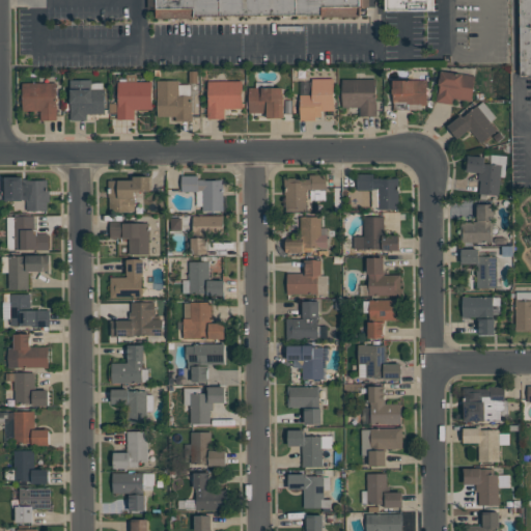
[(368,0),(369,17),(149,21),(148,0),(368,0)]
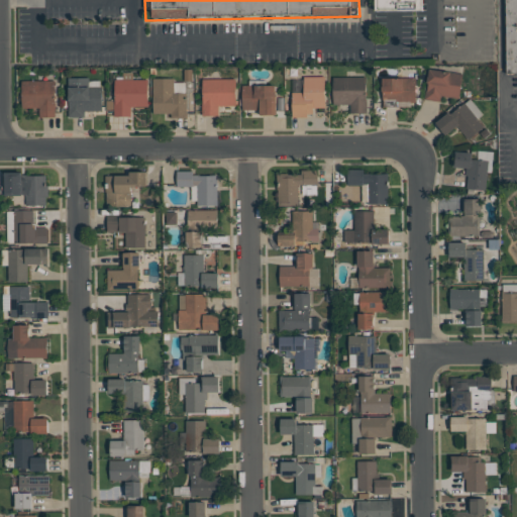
[(376,0),(426,0),(427,11),(377,12),(376,0)]
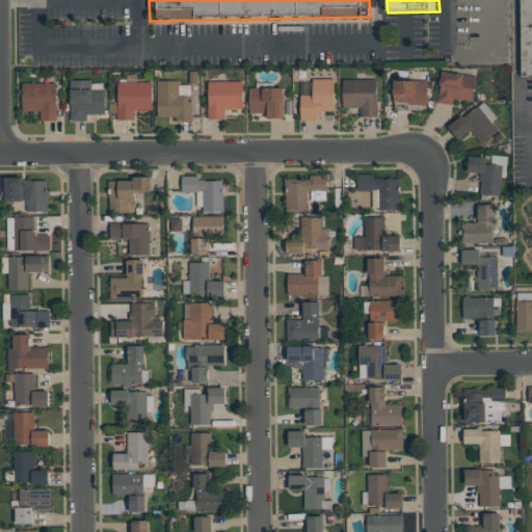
[(531,76),(524,77),(523,0),(531,0),(531,76)]
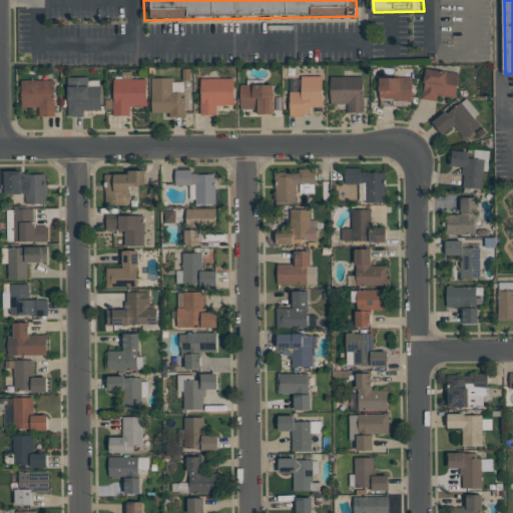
[(459,73),(456,97),(439,95),(438,100),(421,98),(423,89),(424,89),(425,82),(424,82),(425,75),(427,68),(459,73)]
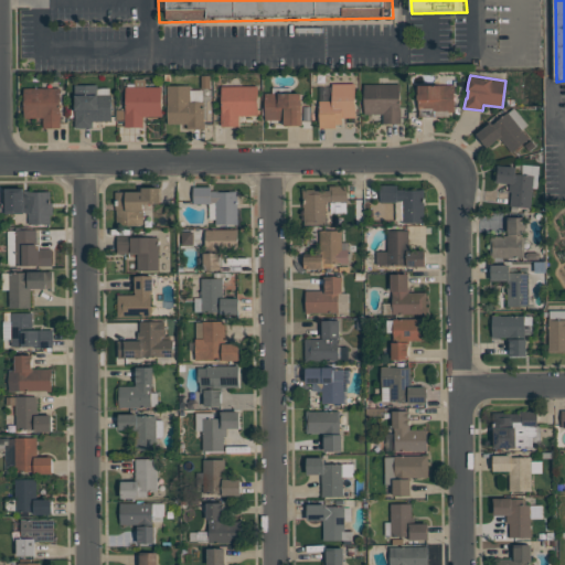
[(162,86),(162,116),(142,116),(142,127),(125,127),(125,119),(117,119),(117,109),(126,109),(126,86),(127,86),(127,83),(135,83),(135,78),(146,78),(146,86),(162,86)]
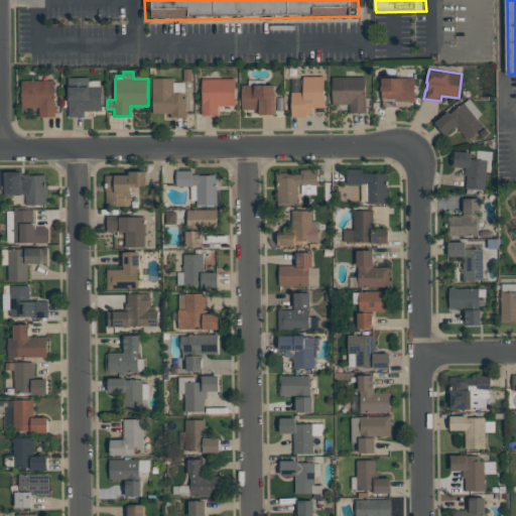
[(325,108),(312,108),(312,113),(306,113),(306,117),(291,117),(291,92),(303,92),(303,77),(325,77),(325,108)]
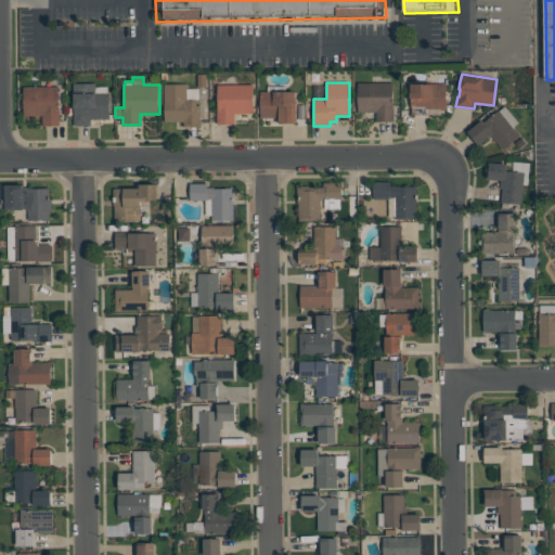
[(395,121),(376,121),(376,112),(358,112),(358,82),(394,82),(394,106),(395,121)]
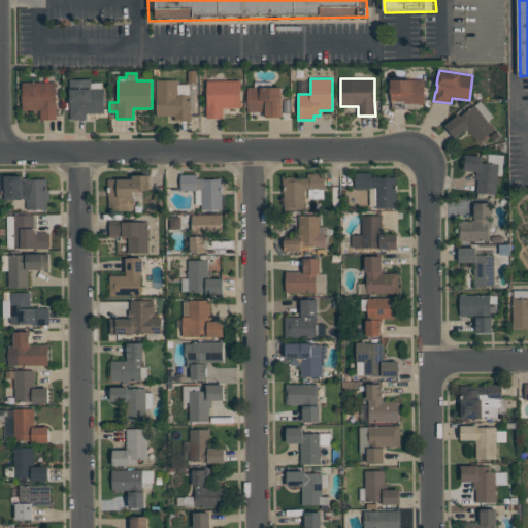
[(104,113),(87,113),(87,120),(70,120),(70,110),(70,102),(70,98),(70,88),(69,88),(69,79),(91,79),(91,81),(102,81),(102,88),(104,88),(104,113)]
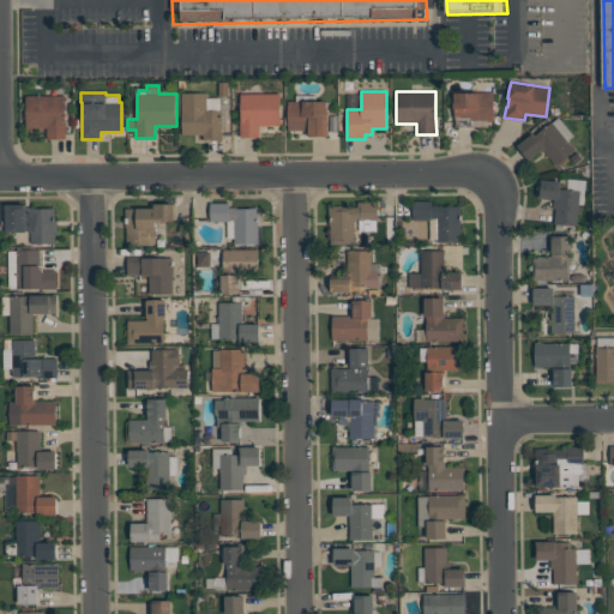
[(223,140),(203,140),(203,134),(182,134),(181,92),(208,92),(208,97),(220,97),(221,118),(222,118),(222,133),(223,140)]
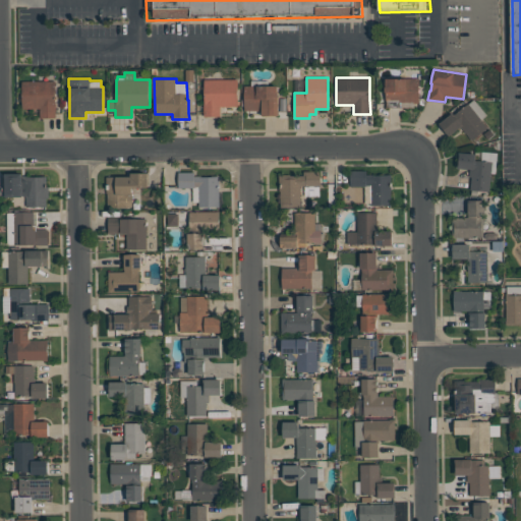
[(419,103),(399,103),(399,107),(386,107),(386,92),(385,92),(385,87),(386,87),(386,78),(406,78),(419,78),(419,103)]
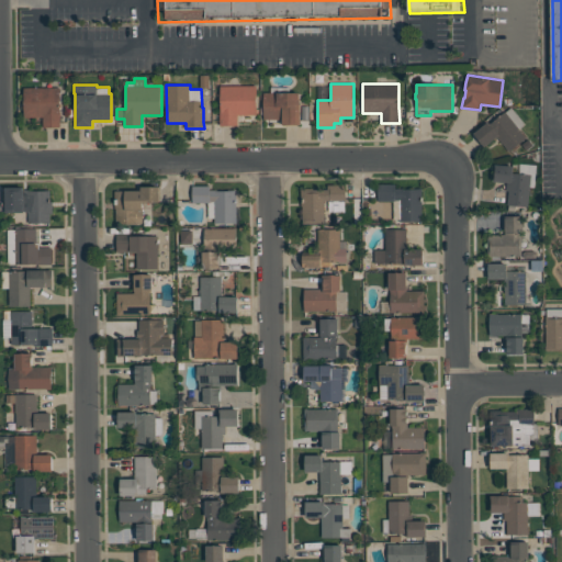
[(220,125),(220,110),(221,110),(221,99),(217,99),(217,93),(221,93),(221,86),(257,86),(257,114),(238,114),(238,124),(237,124),(237,125),(220,125)]
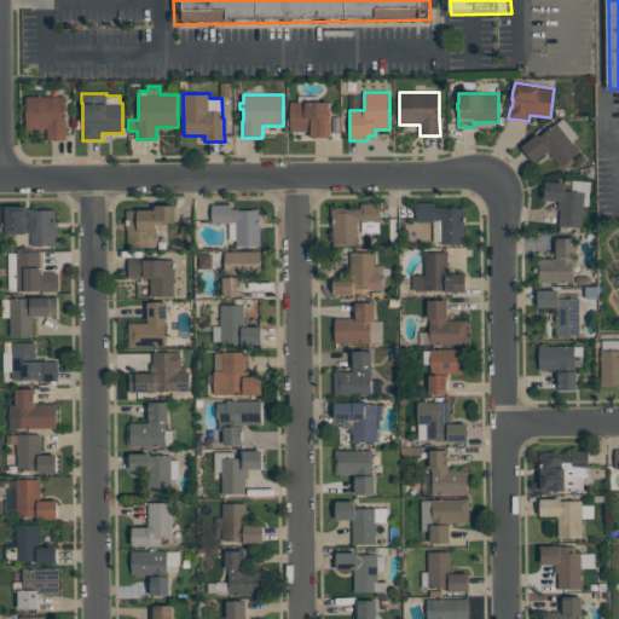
[(67,96),(67,140),(47,140),(47,128),(27,128),(25,97),(67,96)]
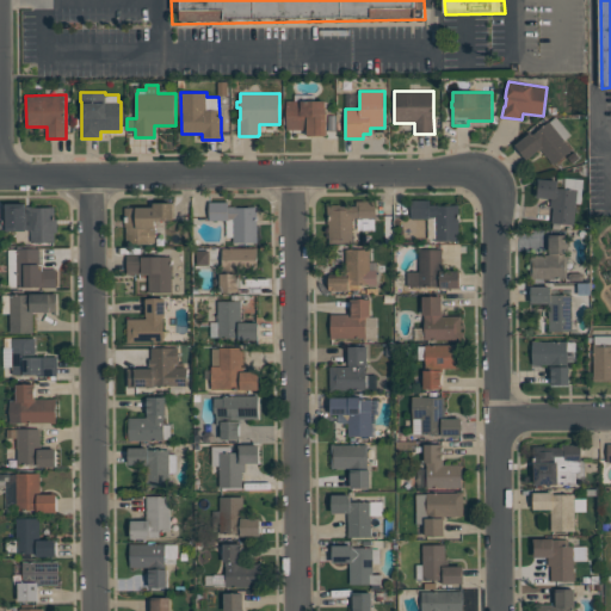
[(287,100),(295,100),(295,94),(314,94),(314,100),(326,100),(326,110),(327,110),(327,136),(307,136),(307,129),(287,129),(287,100)]
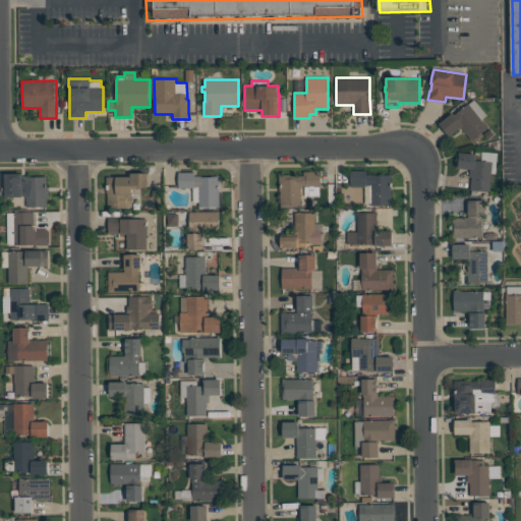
[(440,123),(453,112),(454,114),(468,104),(474,100),(486,115),(481,119),(487,127),(471,140),(461,126),(450,135),(440,123)]
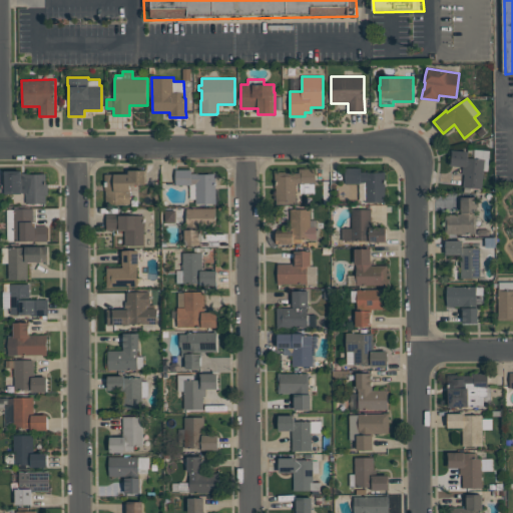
[(484,150),(483,159),(484,159),(482,188),(463,187),(464,174),(462,174),(462,166),(451,165),(452,149),(469,151),(468,157),(474,158),(475,149),(484,150)]
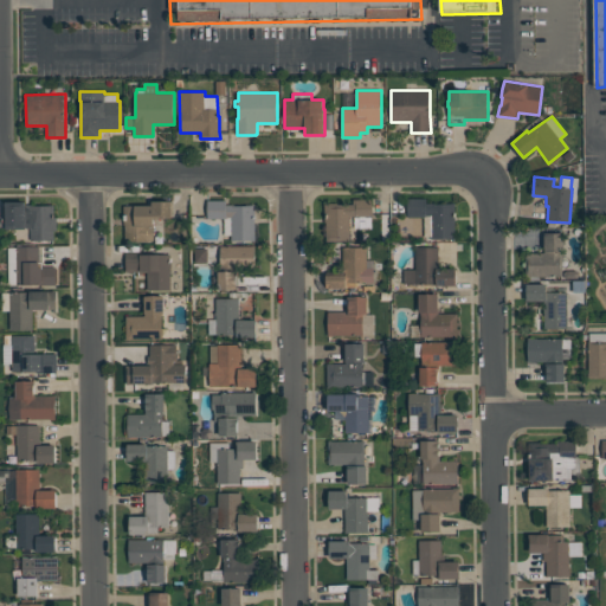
[(455,239),(431,239),(431,237),(424,237),(424,217),(408,217),(408,198),(426,198),(426,202),(432,202),(432,204),(455,204),(455,239)]
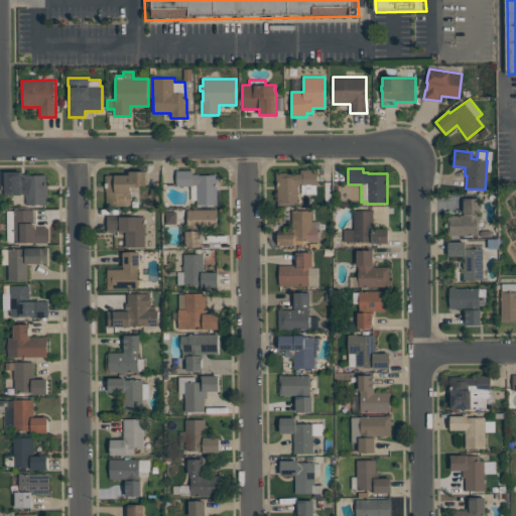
[(298,205),(278,206),(277,188),(276,188),(276,172),(287,172),(287,173),(300,173),(300,169),(317,169),(317,184),(315,184),(315,194),(301,194),(301,184),(301,183),(297,183),(298,205)]
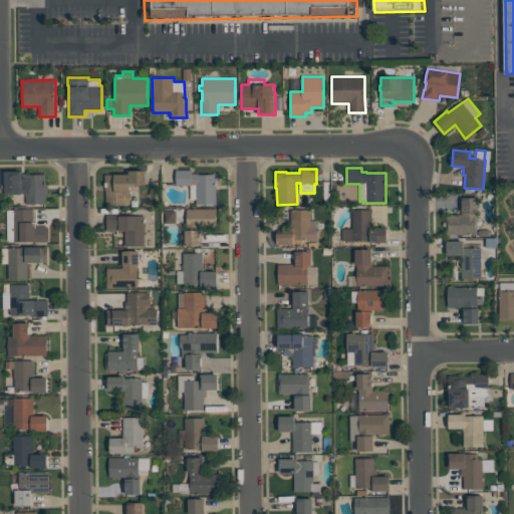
[(216,204),(196,204),(196,199),(191,199),(191,185),(176,185),(176,170),(192,170),(192,174),(198,174),(198,175),(214,174),(215,184),(216,184),(216,204)]
